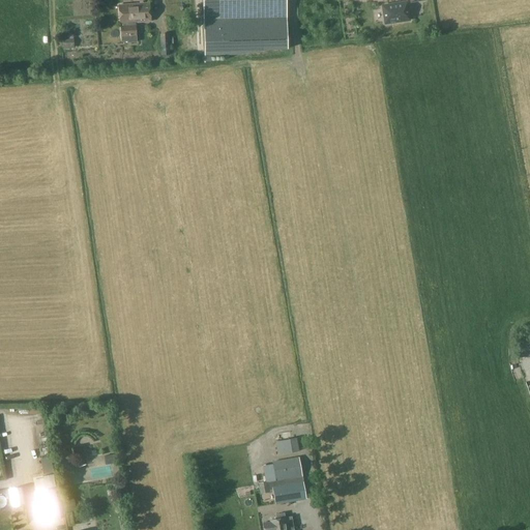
[(205,0),(207,57),(289,55),(288,0),(205,0)]
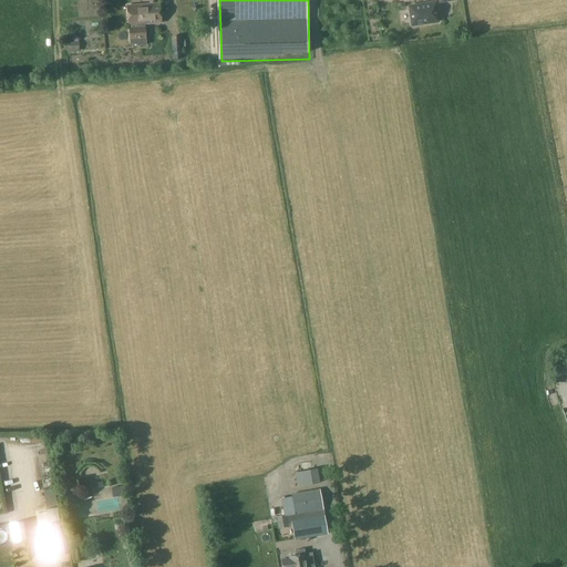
[(409,7),(412,26),(437,22),(435,2),(409,7)]
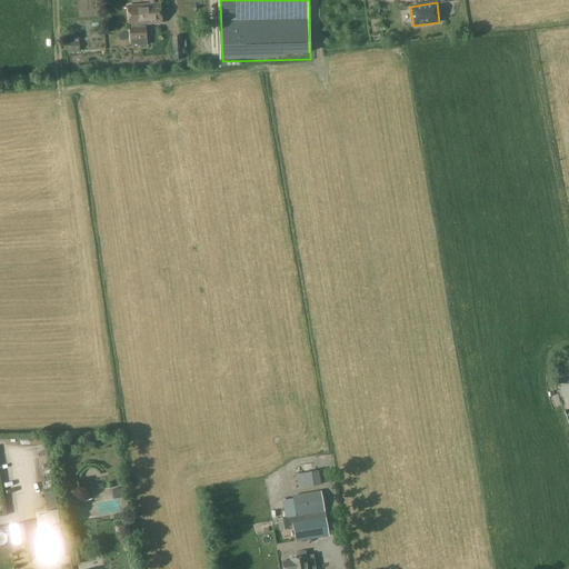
[(128,6),(129,27),(145,26),(145,25),(161,23),(160,3),(128,6)]
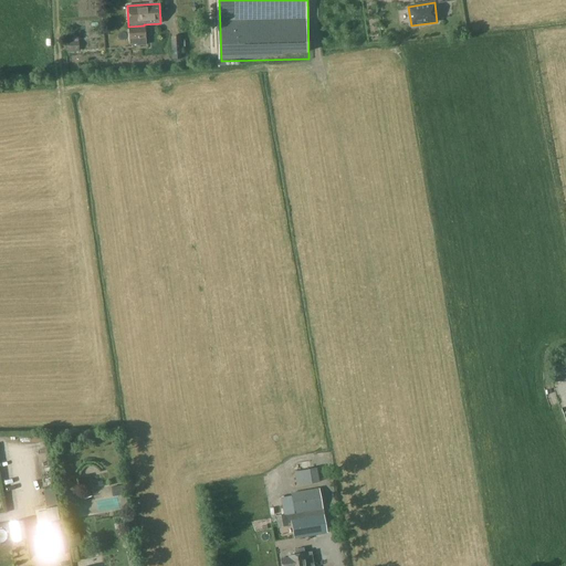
[(144,25),(128,27),(129,29),(128,29),(129,39),(130,44),(136,44),(137,45),(146,45),(145,28),(144,25)]
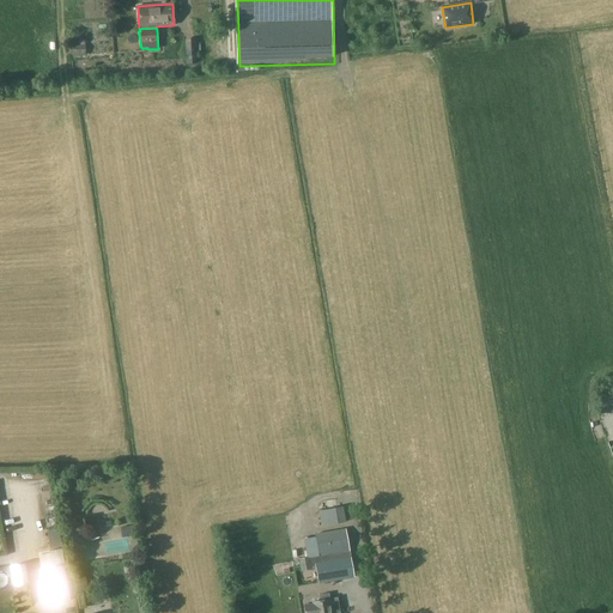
[(187,59),(196,59),(195,38),(186,38),(187,59)]
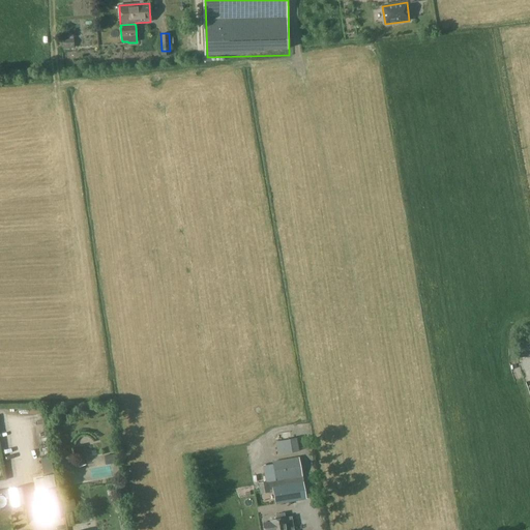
[(63,48),(74,48),(74,38),(63,38),(63,48)]
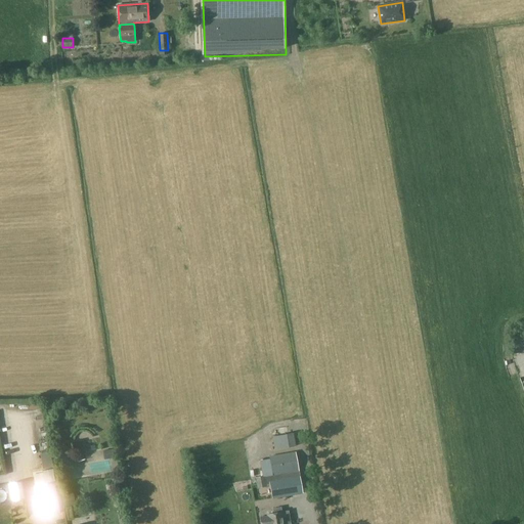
[(274,450),(296,446),(293,433),(272,437),(274,450)]
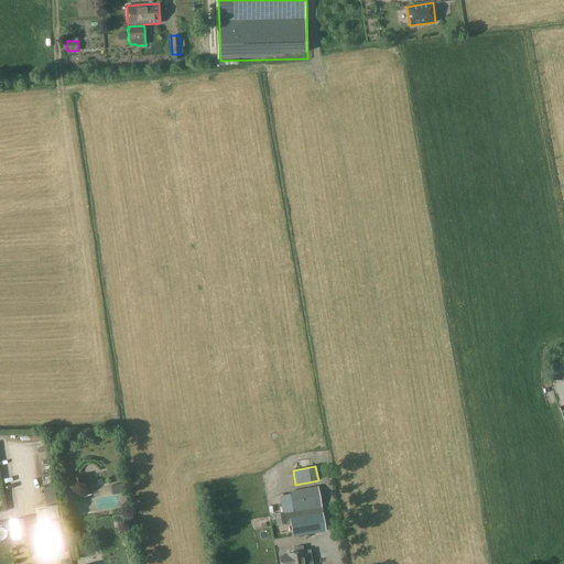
[(122,492),(121,484),(111,486),(112,495),(122,492)]
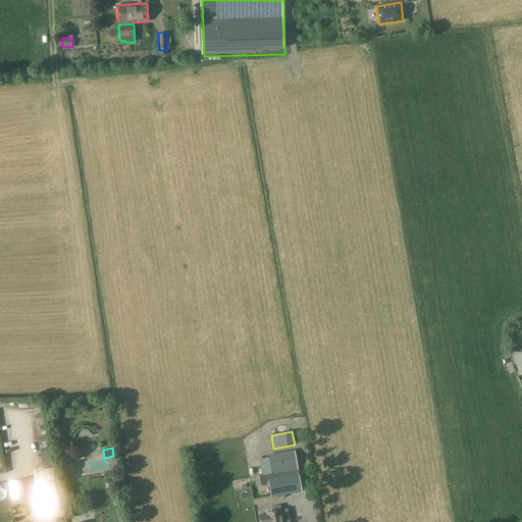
[(39,451),(40,465),(51,464),(49,450),(39,451)]
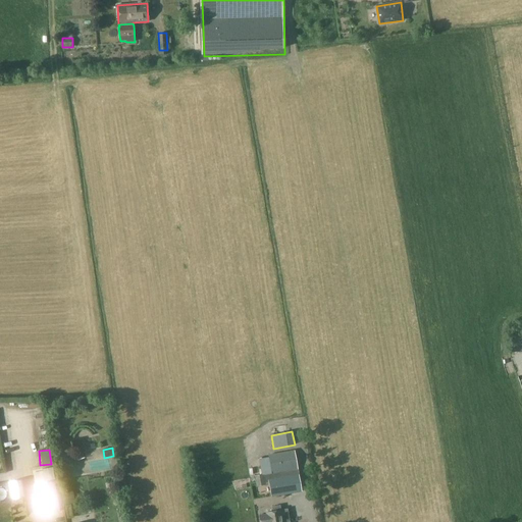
[(298,469),(295,450),(268,455),(271,474),(298,469)]
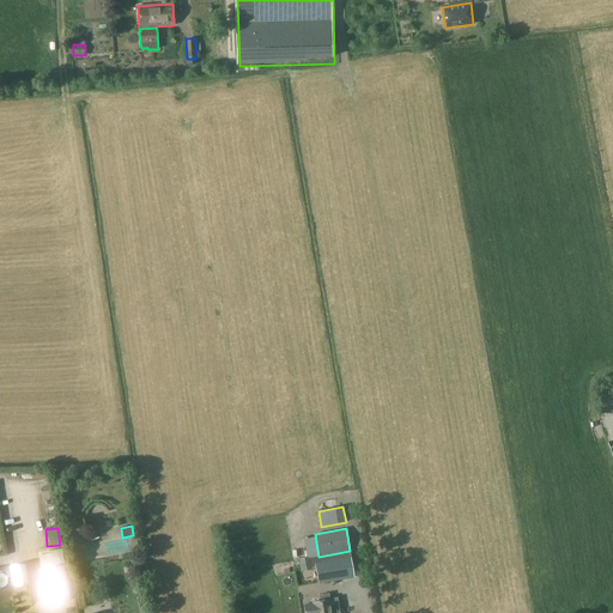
[(12,551),(20,550),(17,529),(8,530),(12,551)]
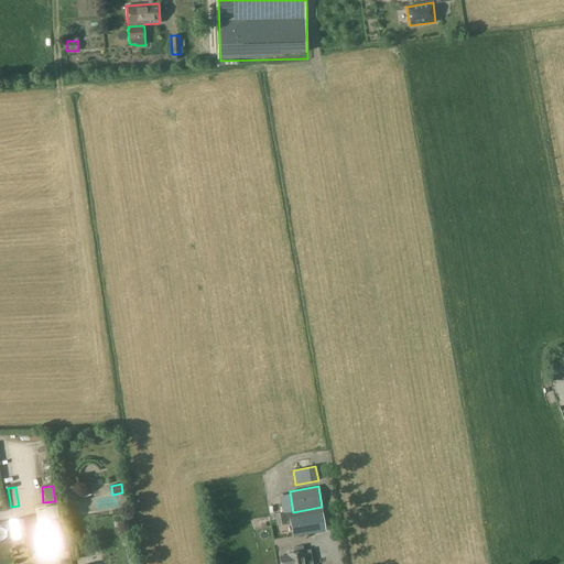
[(323,512),(290,518),(293,537),(326,531),(323,512)]
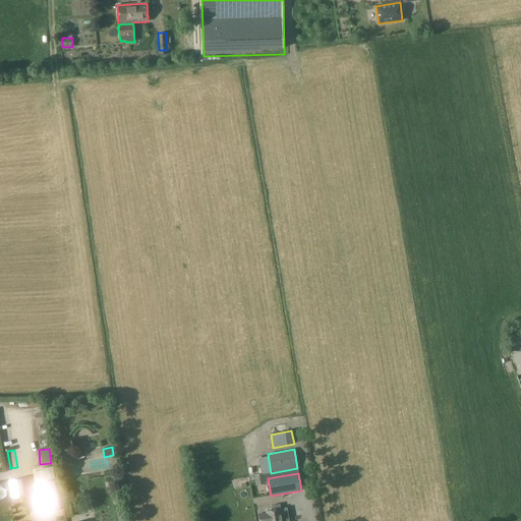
[(264,474),(253,475),(255,485),(265,484),(264,474)]
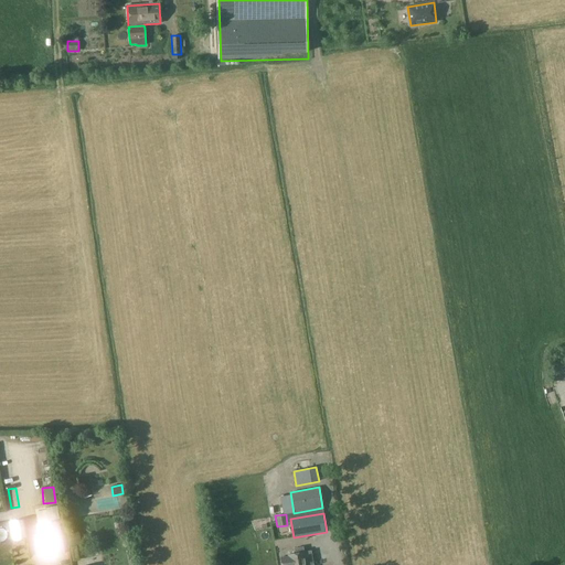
[(25,537),(22,520),(10,522),(13,540),(25,537)]
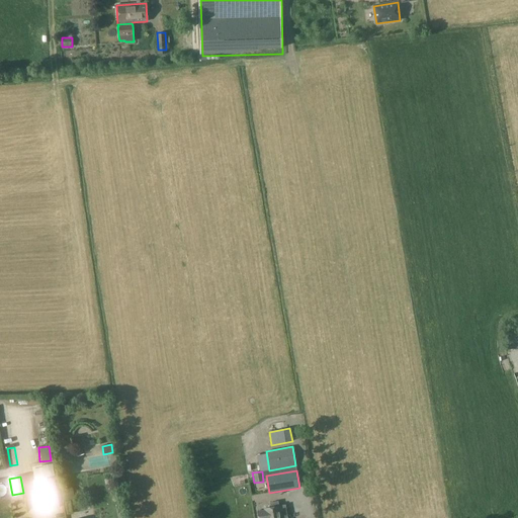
[(39,511),(60,507),(54,478),(45,479),(34,481),(39,511)]
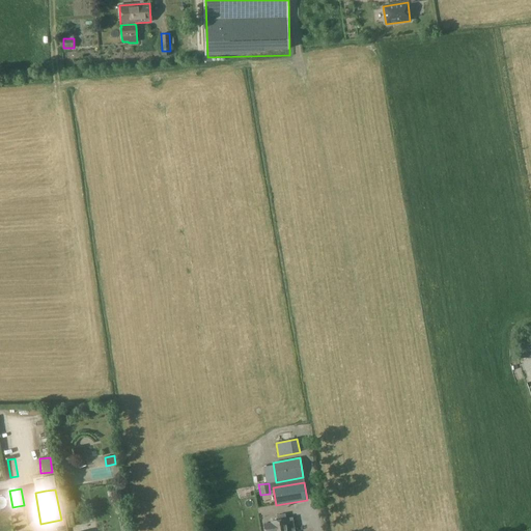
[(74,499),(62,501),(64,513),(77,511),(74,499)]
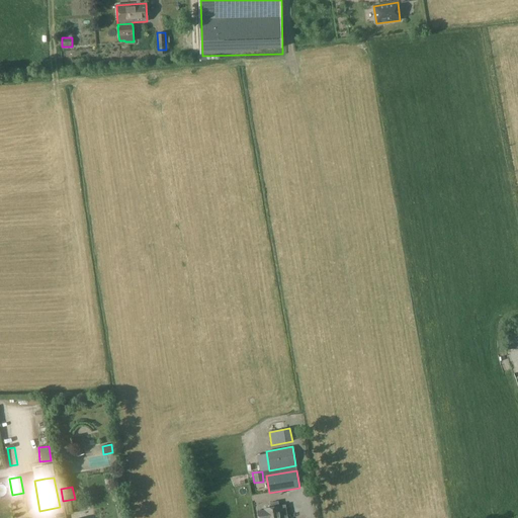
[(423,500),(426,510),(441,505),(438,495),(423,500)]
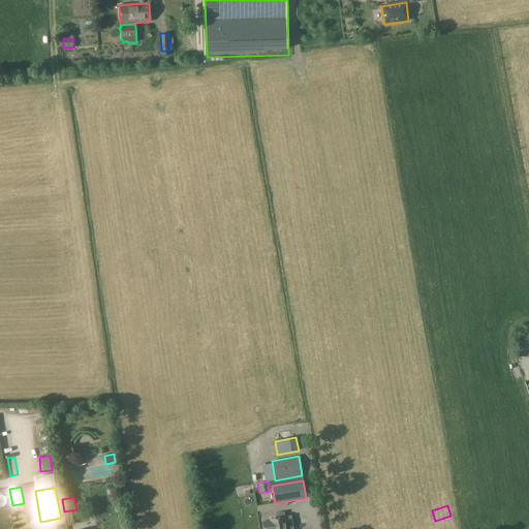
[(270,521),(262,522),(263,528),(291,528),(293,528),(290,516),(285,517),(284,511),(275,514),(276,518),(269,520),(270,521)]
